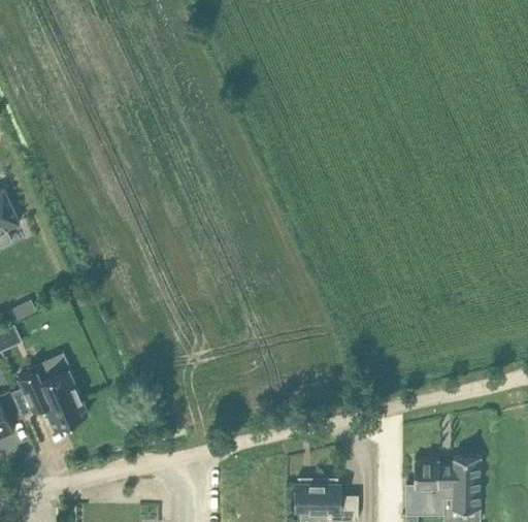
[(4,193),(0,194),(0,235),(20,227),(4,193)]
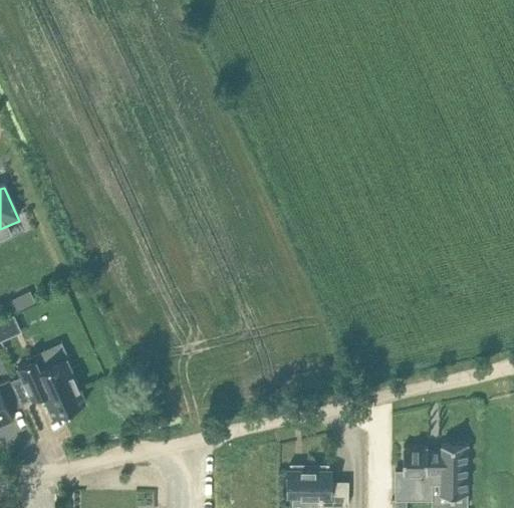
[(31,297),(22,301),(27,313),(36,309),(31,297)]
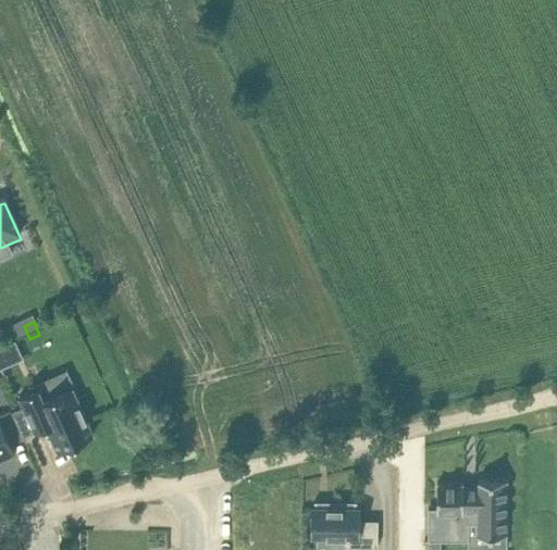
[(31,397),(20,402),(24,412),(35,437),(47,432),(58,455),(94,439),(73,395),(72,392),(44,405),(39,394),(31,397)]
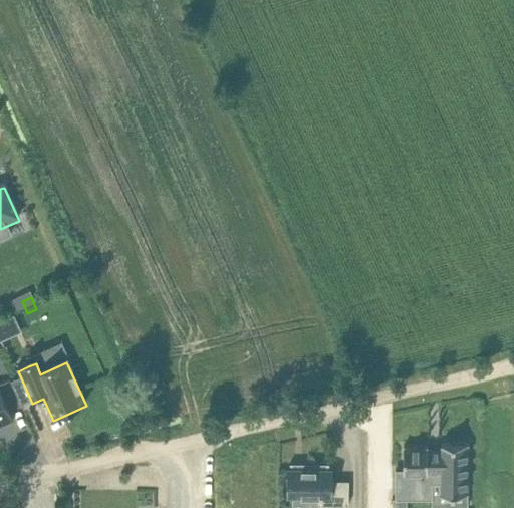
[(0,429),(13,424),(0,394),(0,429)]
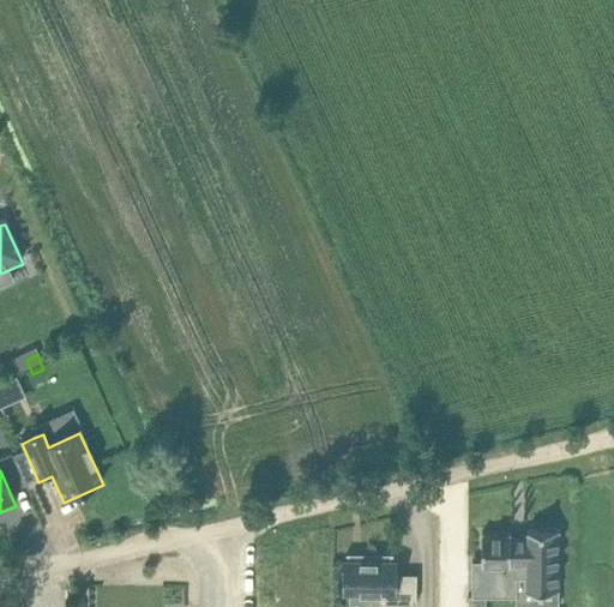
[(471,602),(486,602),(516,602),(516,583),(527,583),(527,594),(527,595),(559,595),(559,594),(558,594),(558,538),(559,538),(559,535),(527,535),(527,538),(527,544),(510,544),(510,539),(509,539),(509,540),(482,540),(482,539),(481,539),(481,568),(471,568),(471,602)]
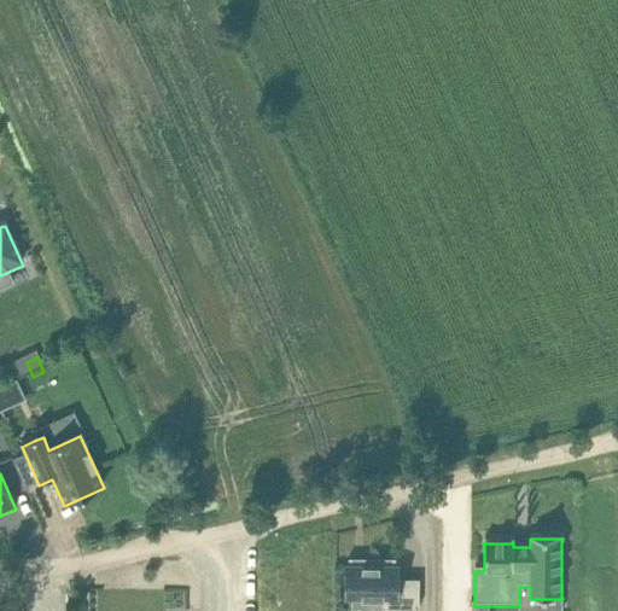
[(345,569),(345,603),(380,603),(380,610),(419,610),(419,583),(400,583),(400,569),(394,569),(394,565),(396,565),(396,563),(349,563),(349,564),(351,564),(351,569),(345,569)]
